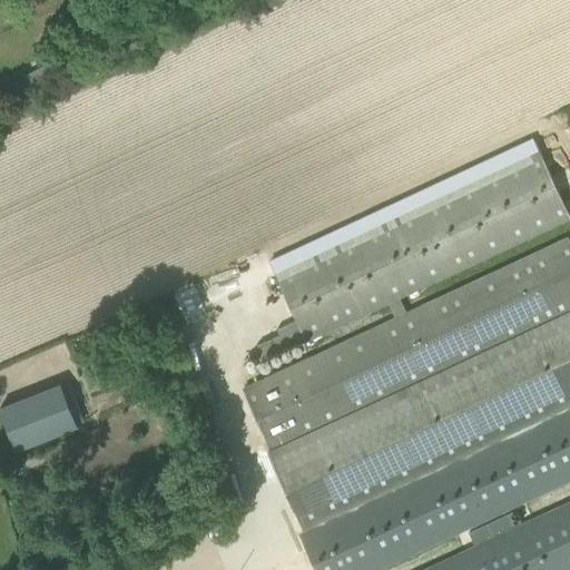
[(569,220),(567,215),(540,157),(278,278),(297,321),(277,330),(285,346),(305,336),(307,343),(389,304),(395,320),(408,313),(401,298),(569,220)]
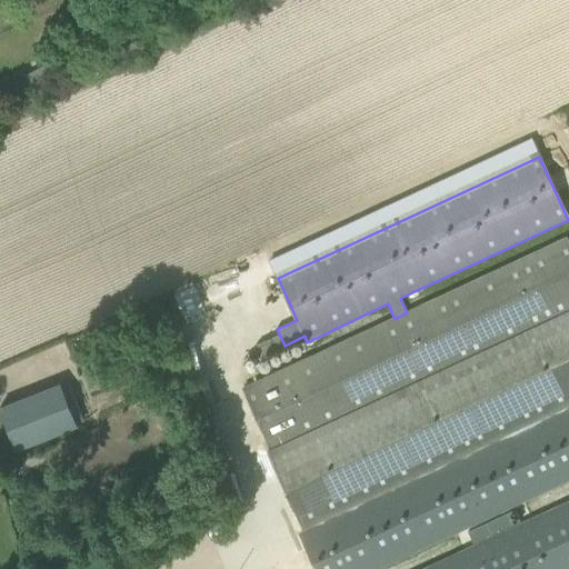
[(407,312),(395,319),(243,389),(270,447),(568,307),(568,240),(568,238),(407,312)]
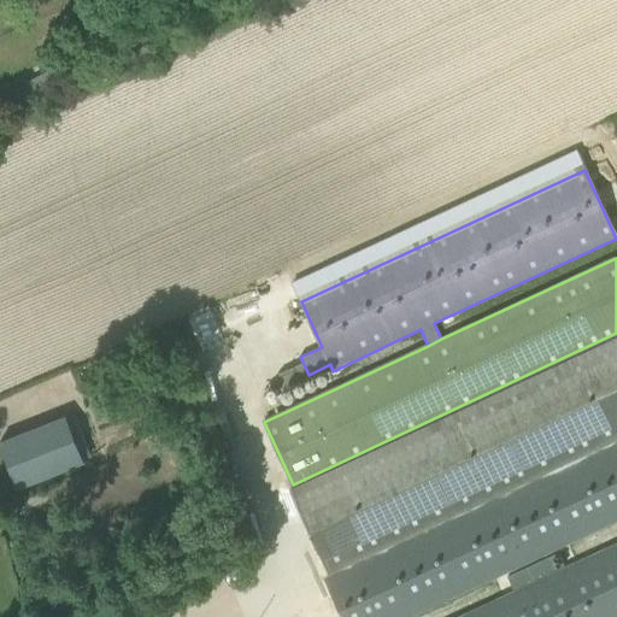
[(616,439),(616,338),(291,491),(329,573),(616,439)]
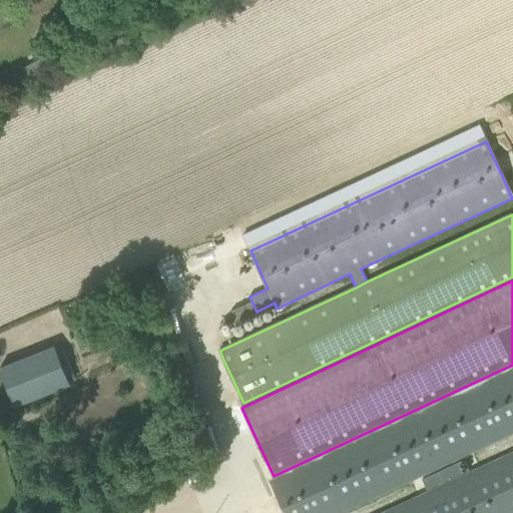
[(71,385),(56,348),(1,370),(15,407),(71,385)]
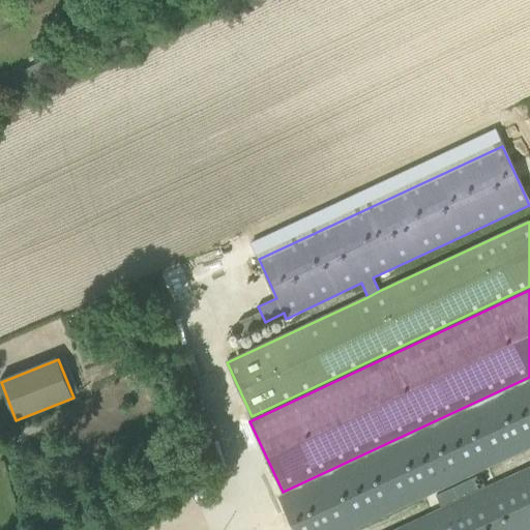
[(296,529),(349,529),(360,525),(434,491),(442,508),(466,498),(458,480),(529,445),(529,379),(281,496),(296,529)]
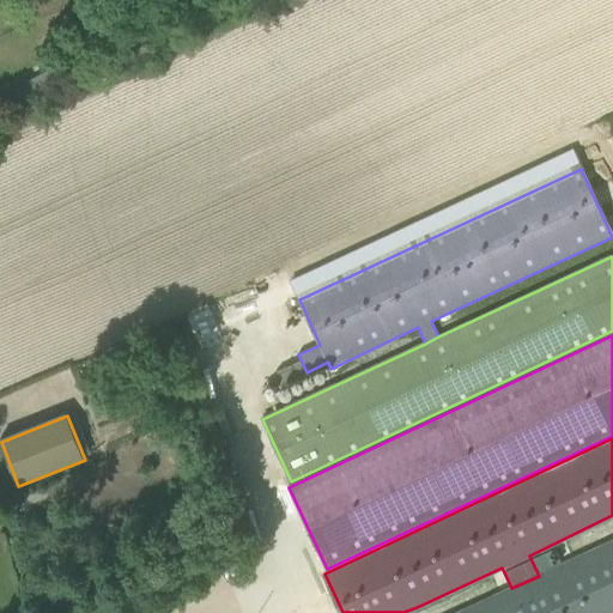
[(612,612),(612,540),(539,576),(511,588),(457,612),(612,612)]
